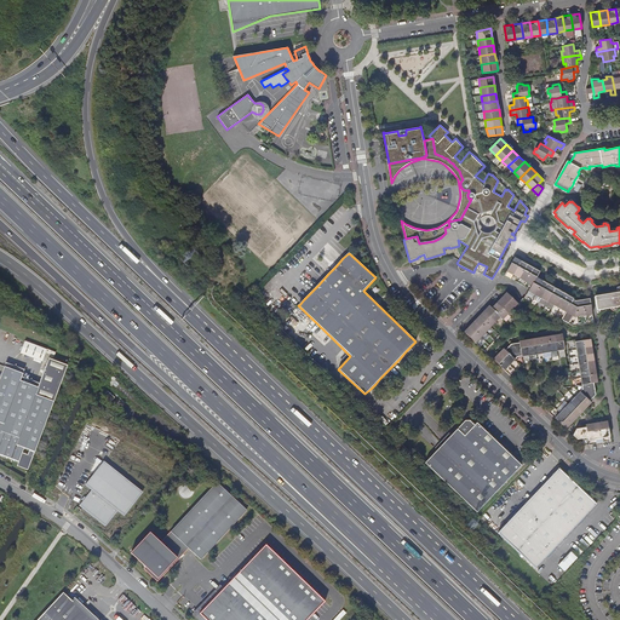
[(511,279),(521,262),(515,258),(505,275),(511,279)]
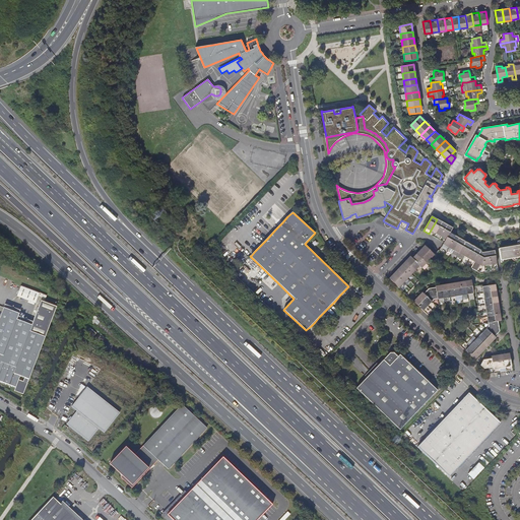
[(434,237),(442,222),(437,219),(429,234),(434,237)]
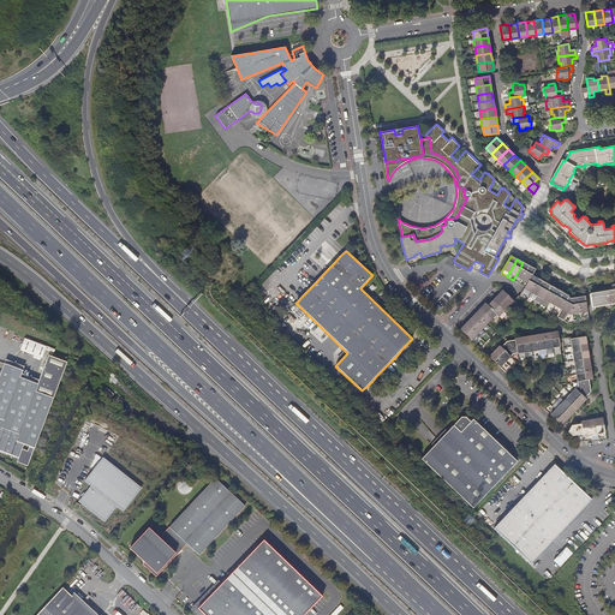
[(519,284),(529,267),(523,263),(513,280),(519,284)]
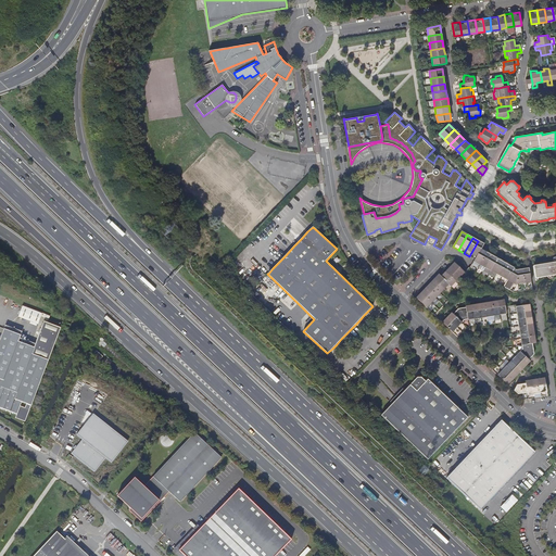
[(475,260),(481,250),(484,244),(478,241),(469,256),(475,260)]
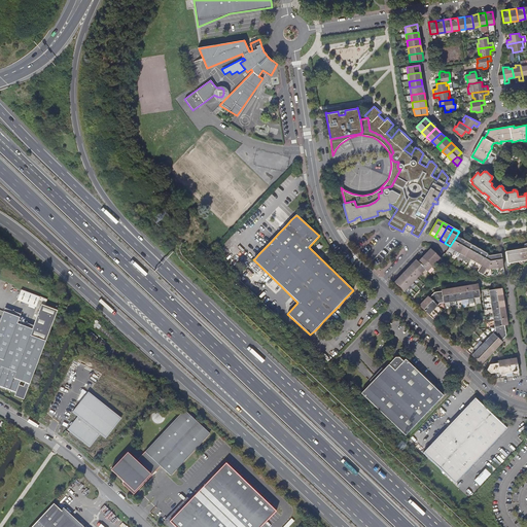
[(448,251),(453,254),(461,239),(456,237),(450,246),(448,251)]
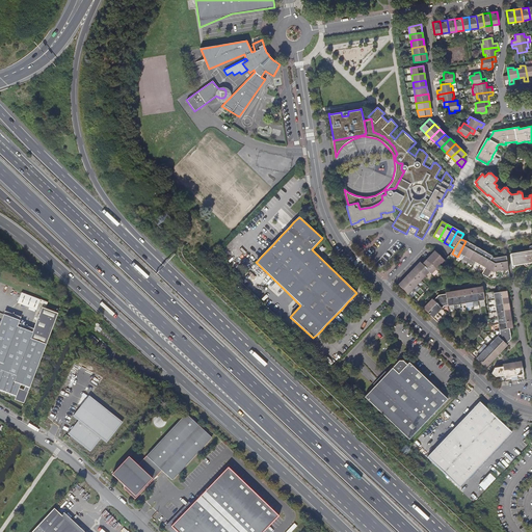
[(457,257),(462,260),(471,244),(466,241),(457,257)]
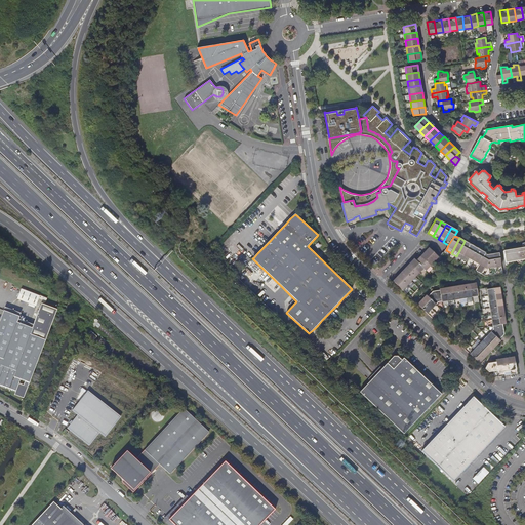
[(456,256),(461,259),(471,244),(465,241),(456,256)]
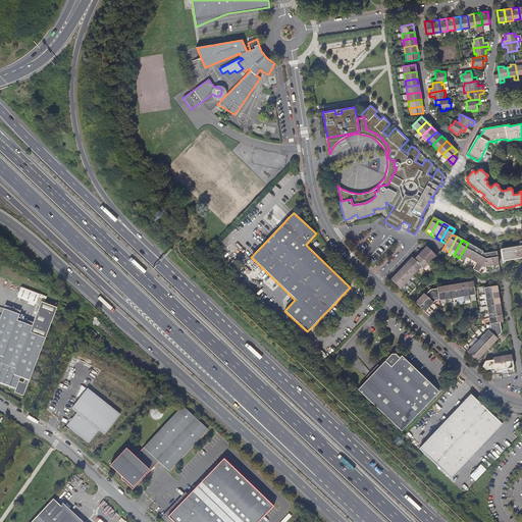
[(459,258),(464,260),(473,246),(468,243),(459,258)]
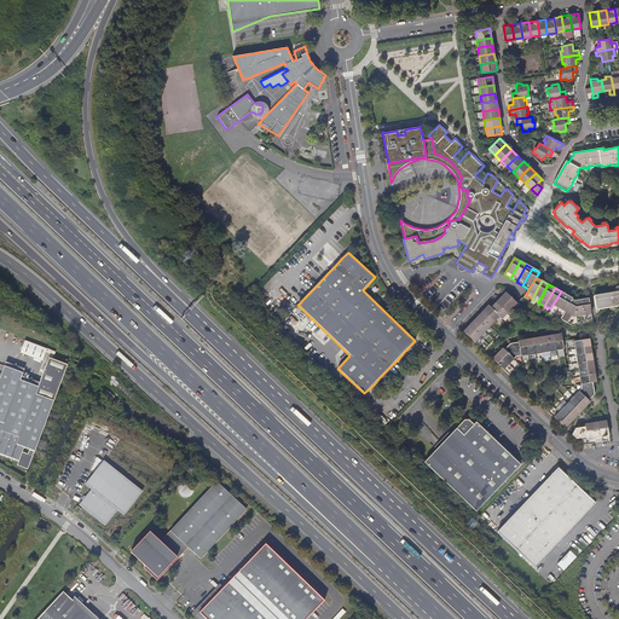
[(550,308),(556,312),(559,308),(567,295),(561,291),(550,308)]
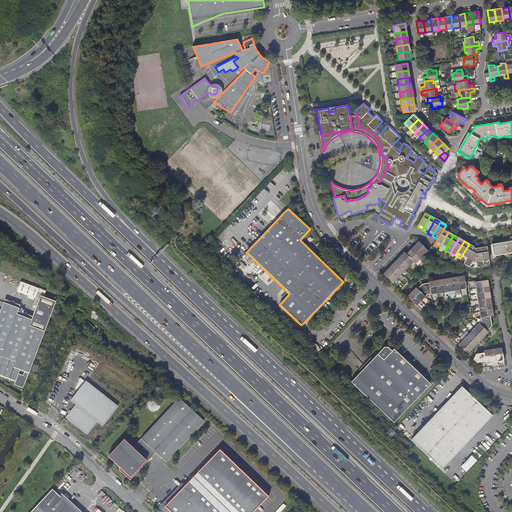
[(511,241),(491,244),(493,256),(511,252),(511,241)]
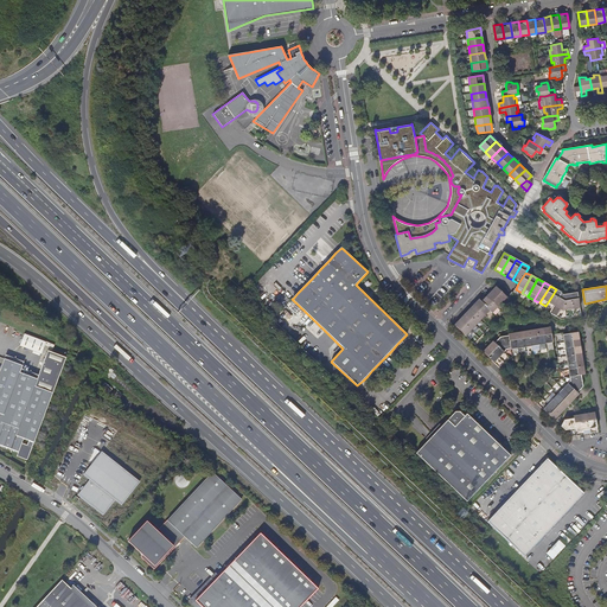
[(503,302),(508,298),(503,294),(496,287),(491,292),(503,302)]
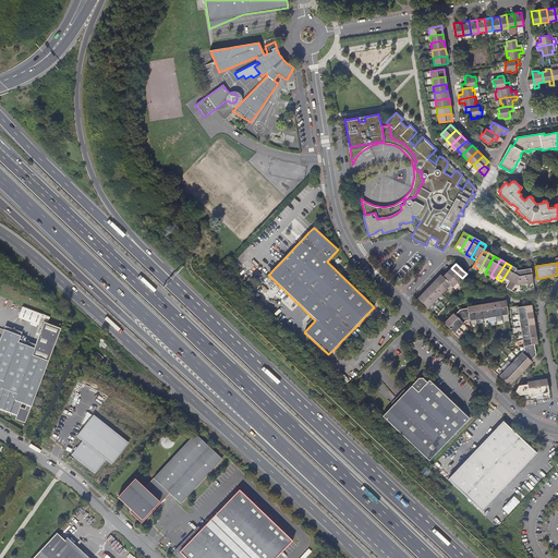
[(504,278),(509,281),(516,269),(517,268),(511,266),(504,278)]
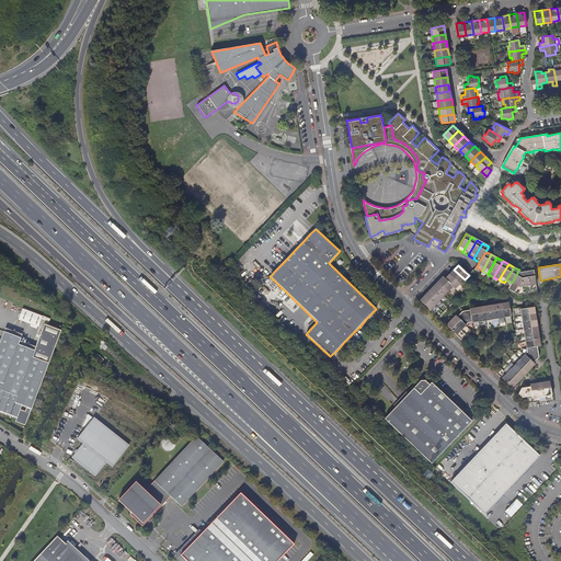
[(460,284),(465,279),(454,270),(449,274),(460,284)]
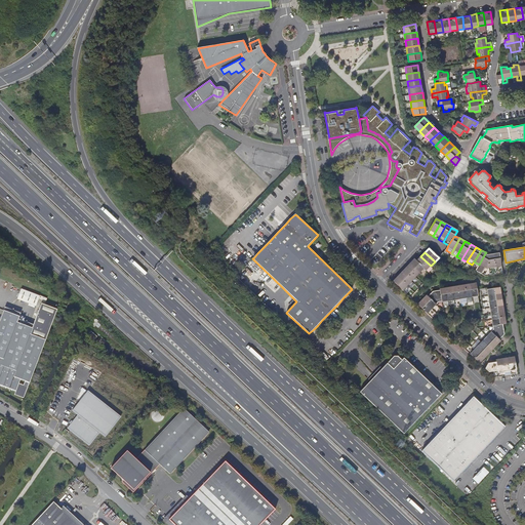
[(486,269),(489,269),(487,254),(485,253),(479,265),(476,271),(481,274),(484,268),(486,269)]
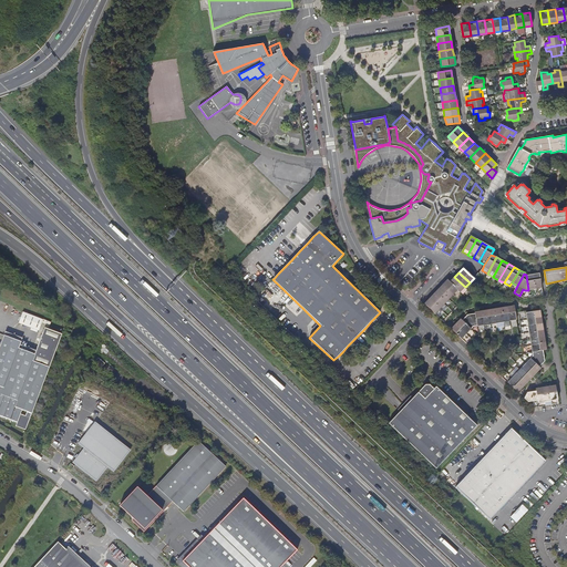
[(535,289),(542,287),(539,274),(533,275),(535,289)]
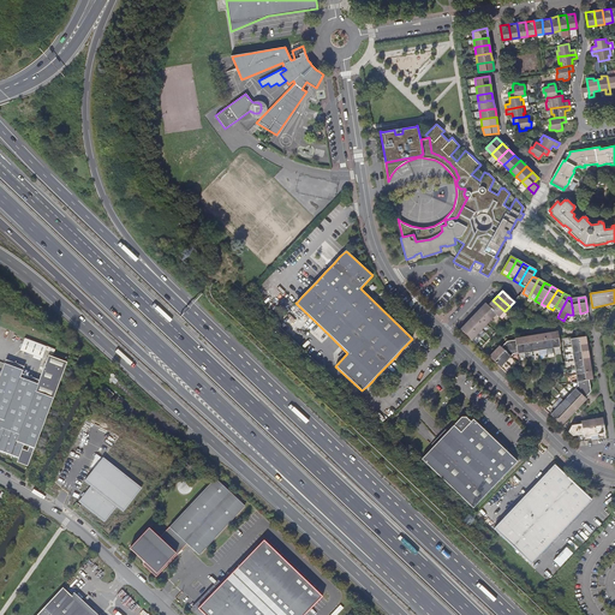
[(499,317),(505,311),(493,300),(488,305),(496,315),(499,317)]
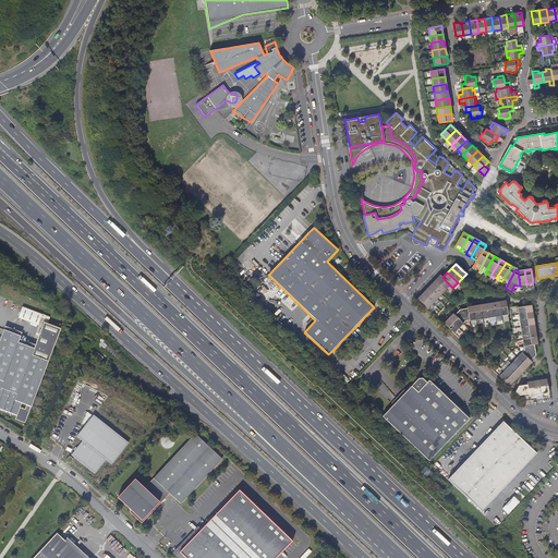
[(446,290),(450,286),(443,277),(440,276),(436,280),(446,290)]
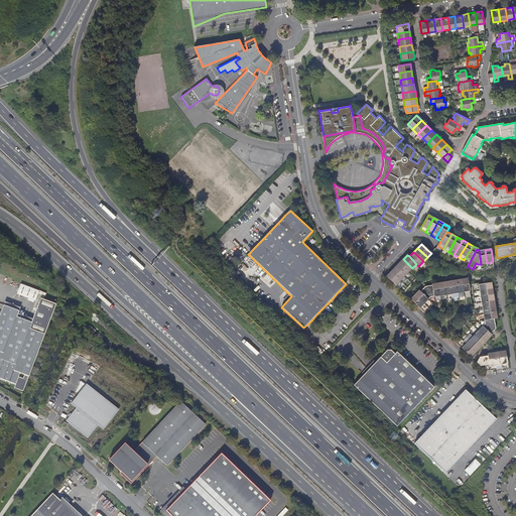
[(408,272),(412,268),(403,259),(399,263),(408,272)]
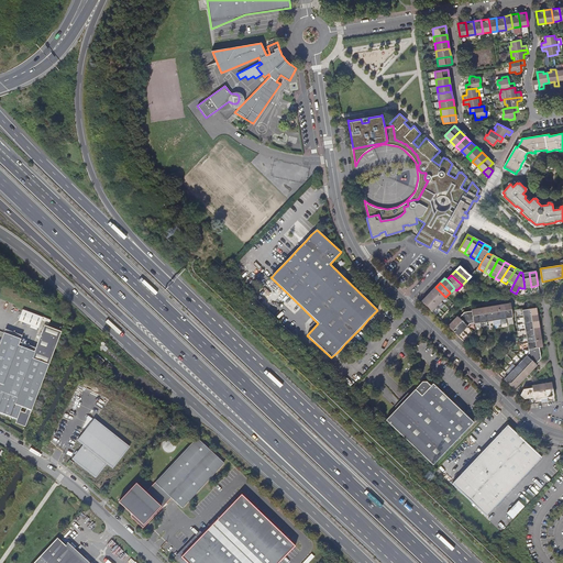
[(441,302),(445,297),(435,287),(431,291),(441,302)]
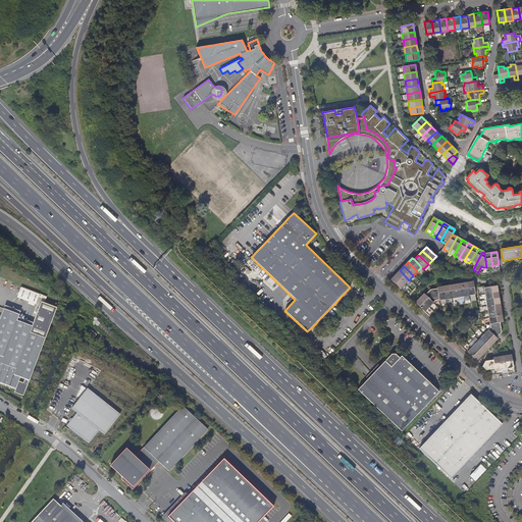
[(405,284),(409,280),(400,270),(396,275),(405,284)]
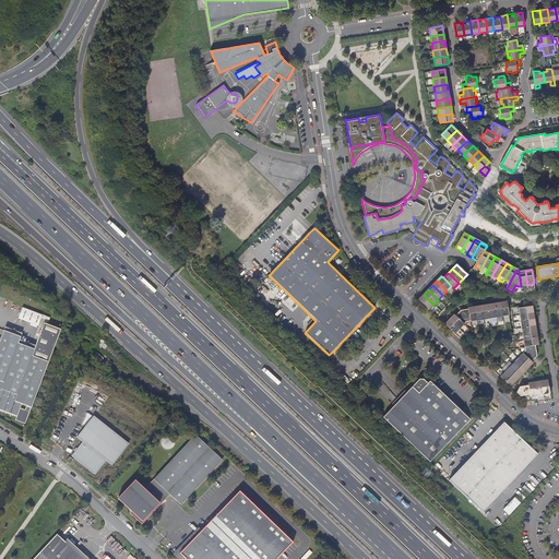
[(429,309),(433,305),(424,295),(418,299),(429,309)]
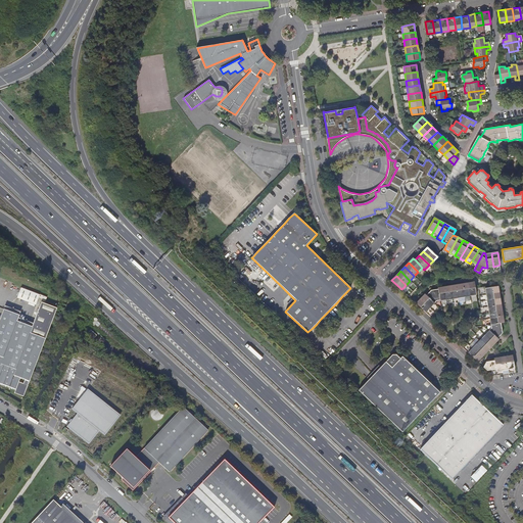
[(470,296),(476,295),(474,282),(468,283),(470,296)]
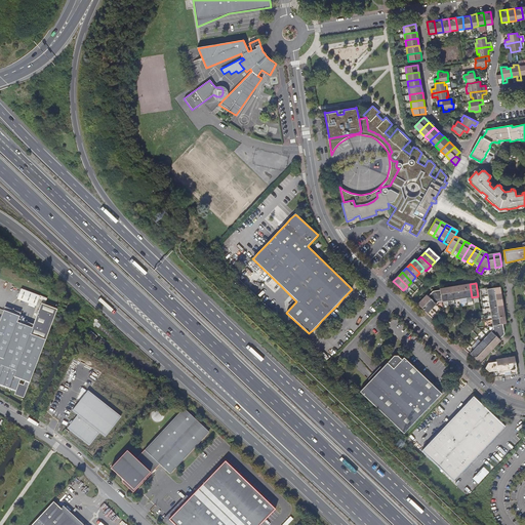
[(467,301),(473,300),(472,297),(470,284),(463,285),(467,301)]
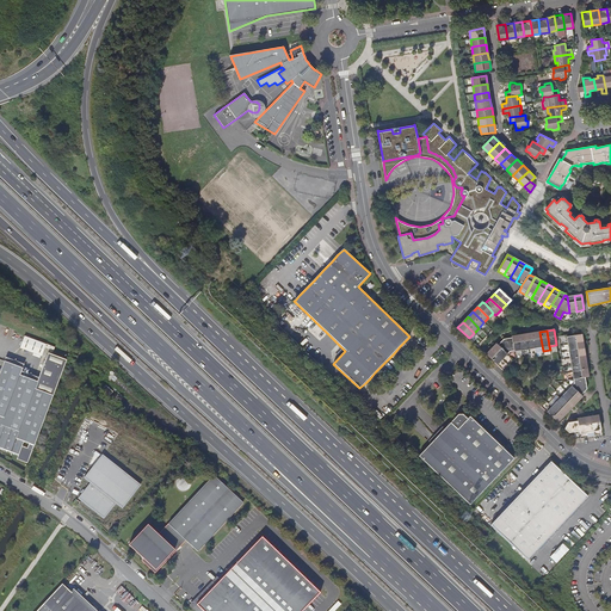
[(536,352),(543,351),(539,332),(532,333),(536,349),(536,352)]
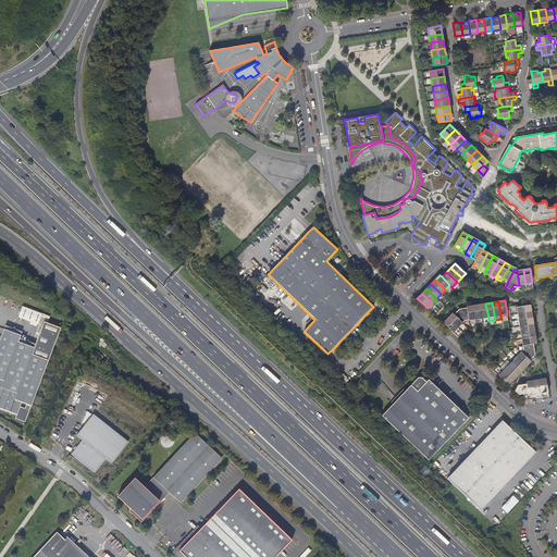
[(475,320),(482,319),(480,305),(473,306),(475,320)]
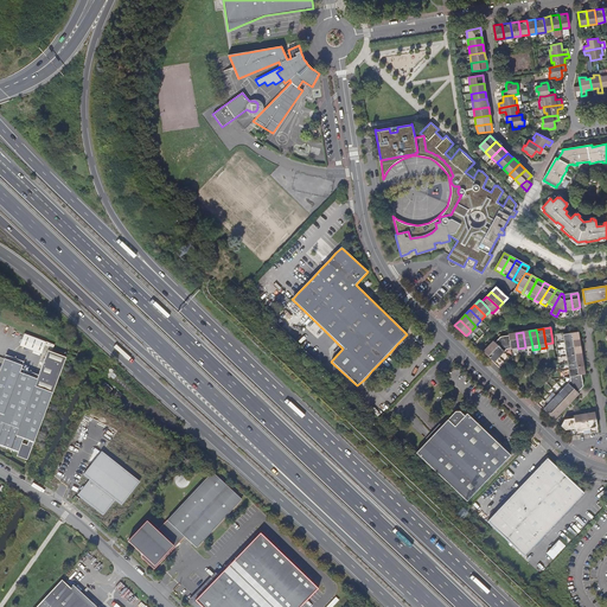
[(554,334),(556,344),(564,342),(580,339),(579,332),(563,334),(563,333),(554,334)]
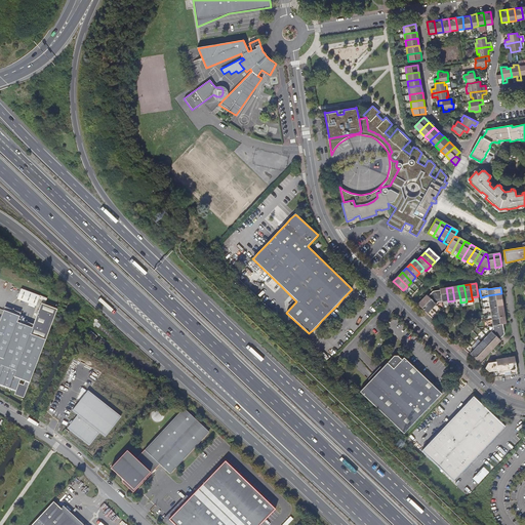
[(36,306),(39,298),(40,295),(22,288),(17,298),(36,306)]
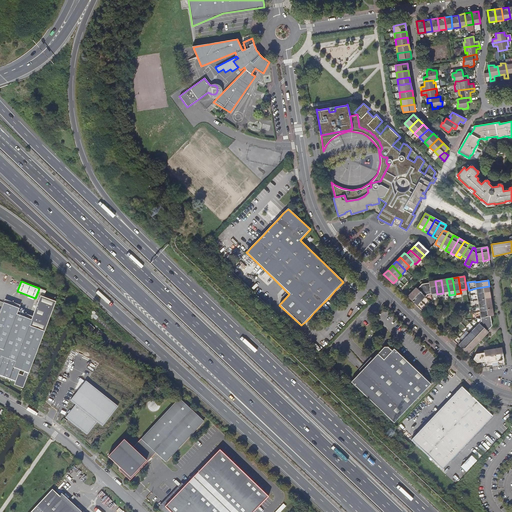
[(431,295),(437,294),(435,281),(429,282),(429,283),(431,294),(431,295)]
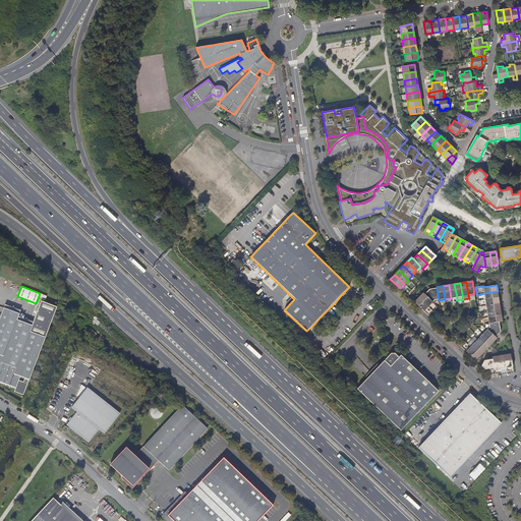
[(436,299),(439,299),(437,288),(429,289),(424,294),(432,302),(436,299)]
